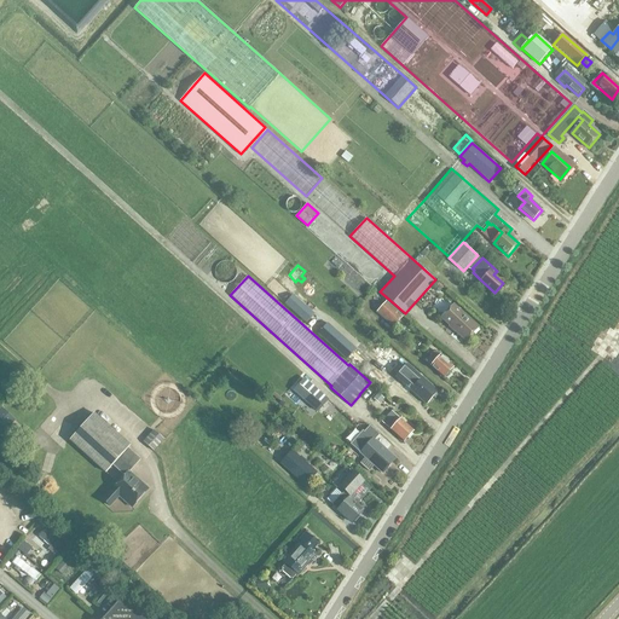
[(317,312),(328,301),(316,290),(306,302),(317,312)]
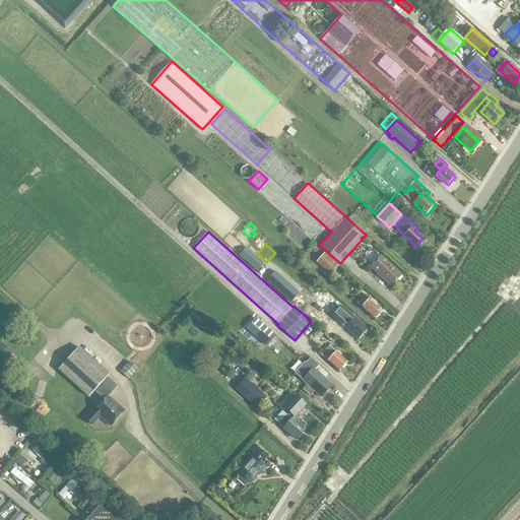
[(248,246),(241,253),(258,270),(265,263),(248,246)]
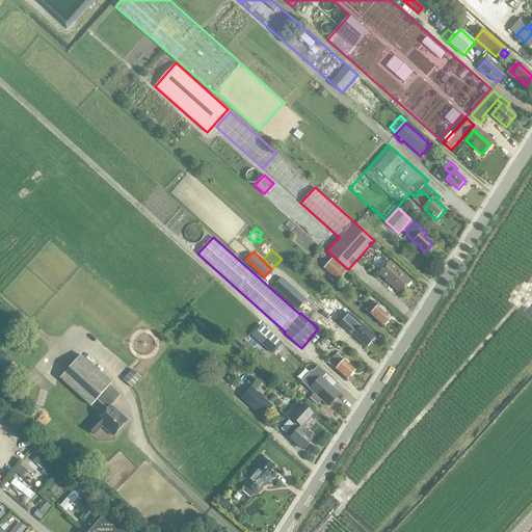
[(333,259),(324,268),(338,281),(346,271),(333,259)]
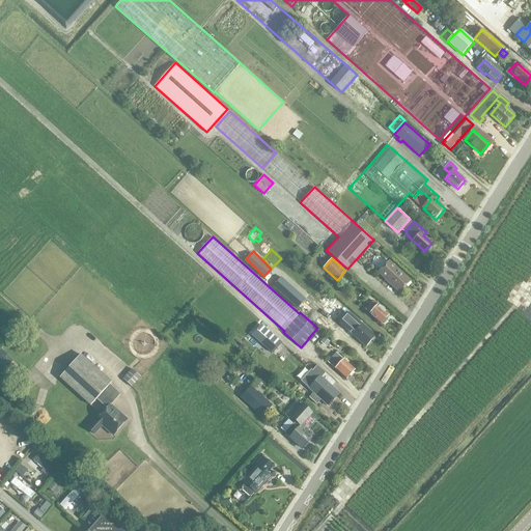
[(389,260),(378,272),(399,291),(411,280),(389,260)]
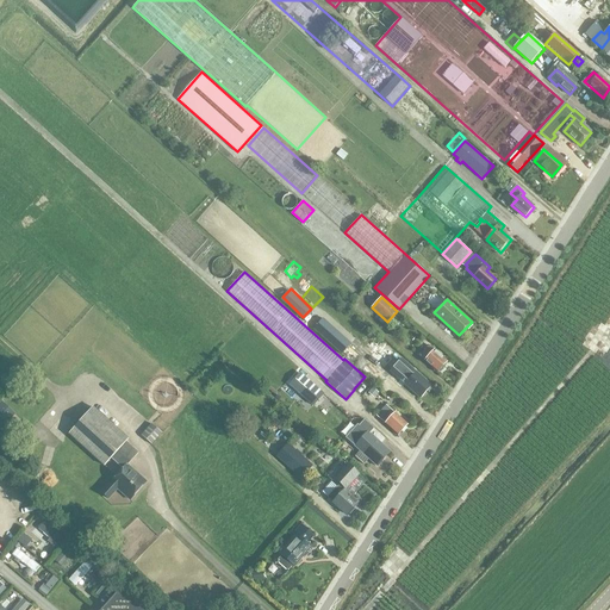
[(352,343),(323,318),(312,330),(341,355),(352,343)]
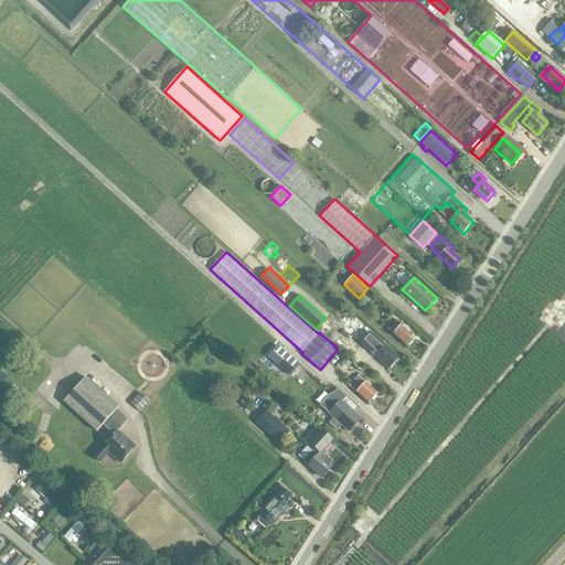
[(355,315),(341,331),(362,350),(364,347),(390,369),(400,356),(385,344),(386,343),(355,315)]
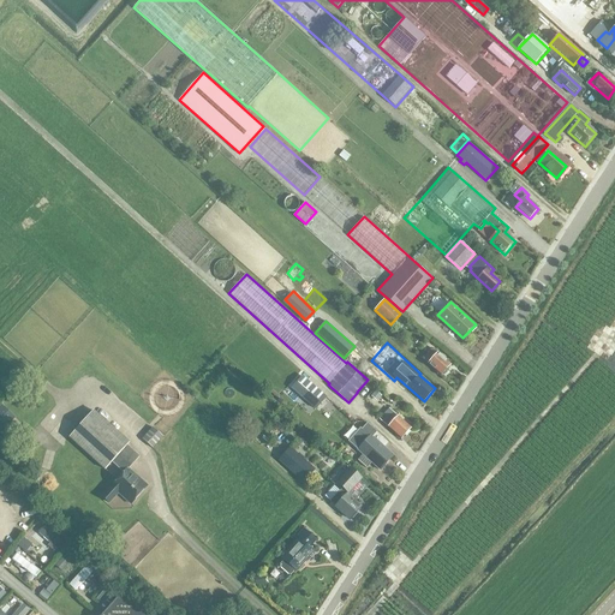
[(433,347),(423,358),(441,375),(451,364),(433,347)]
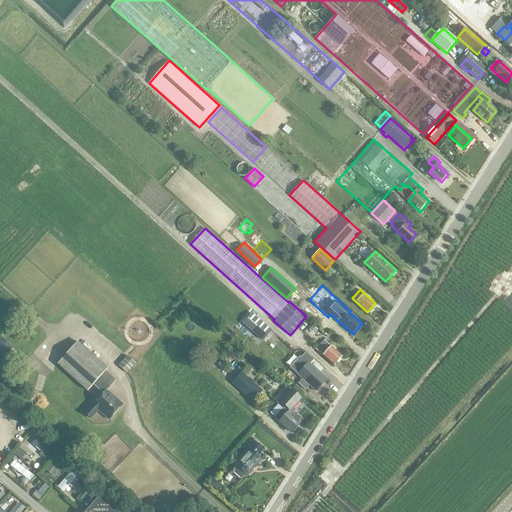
[(261,338),(270,329),(260,320),(252,330),(261,338)]
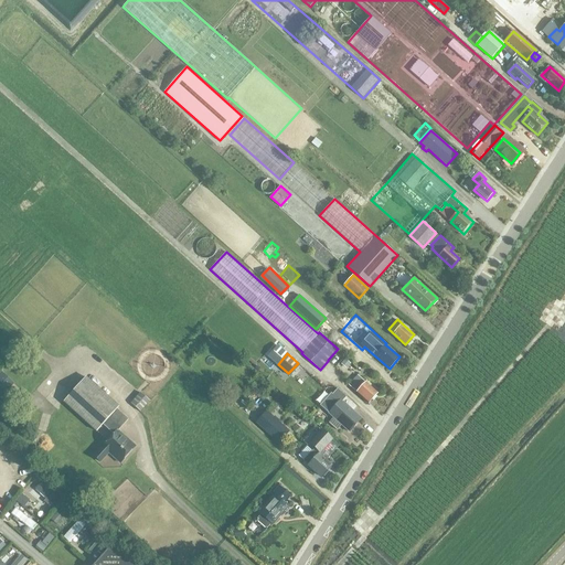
[(348,356),(340,361),(344,368),(352,363),(348,356)]
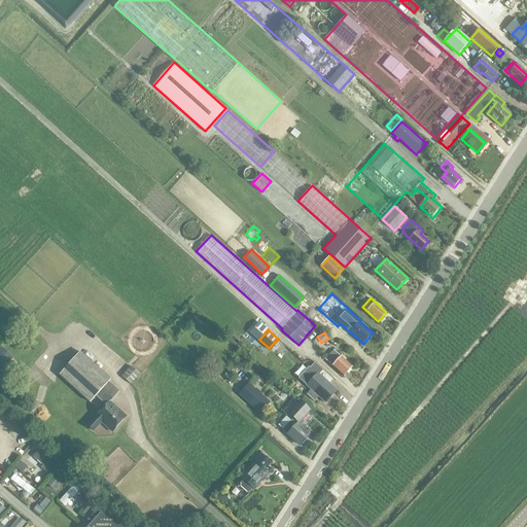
[(276,348),(281,356),(290,350),(285,342),(276,348)]
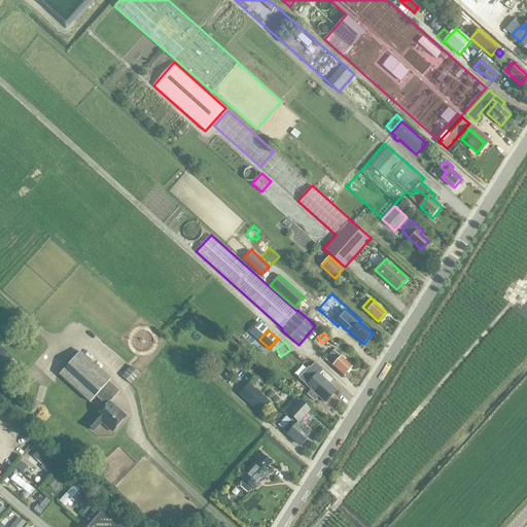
[(0,370),(1,372),(13,357),(1,346),(0,347),(0,370)]
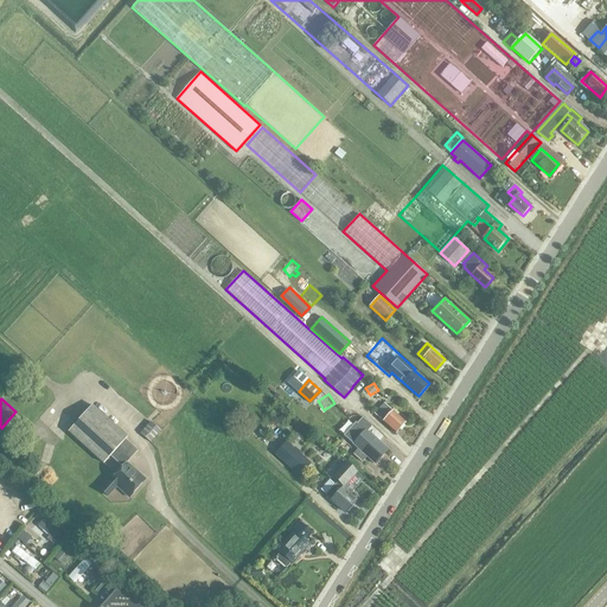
[(396,434),(404,423),(383,404),(375,414),(396,434)]
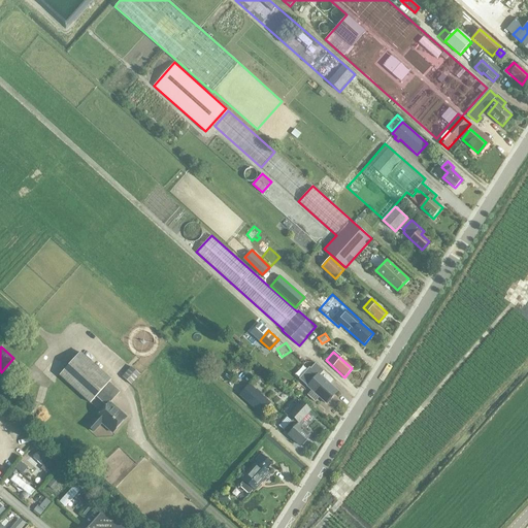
[(95,419),(88,427),(94,432),(101,423),(112,433),(126,418),(110,402),(120,392),(109,383),(110,381),(80,353),(60,375),(90,403),(96,397),(106,406),(95,418),(95,419)]
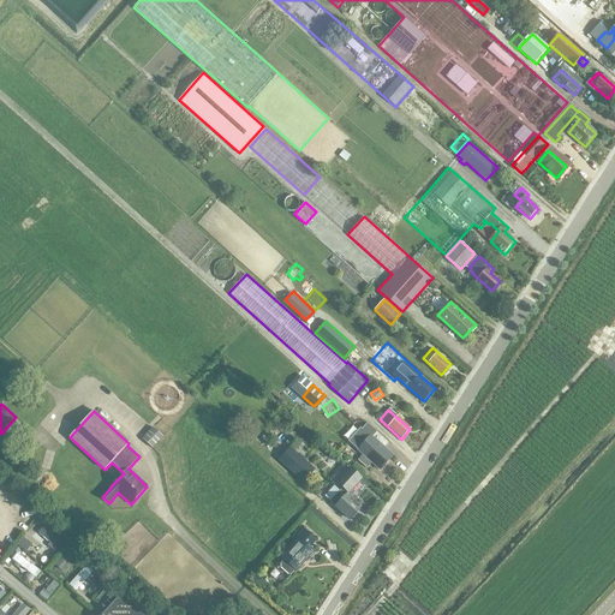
[(371,463),(381,470),(393,455),(372,437),(376,434),(365,424),(357,434),(365,441),(357,449),(363,454),(358,459),(366,467),(371,463)]
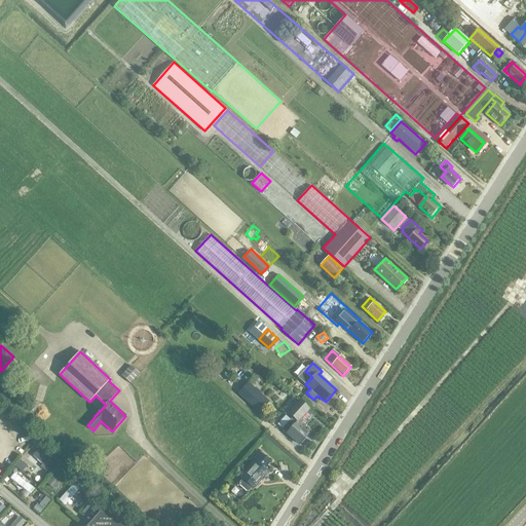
[(122,376),(130,383),(140,373),(132,366),(122,376)]
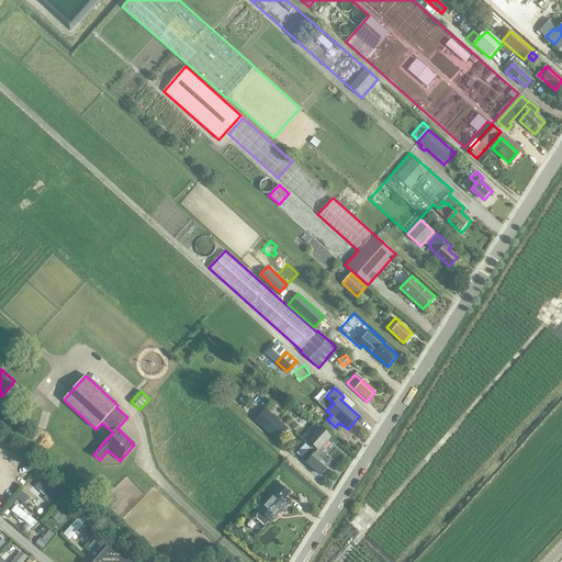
[(279,440),(289,430),(266,409),(257,420),(279,440)]
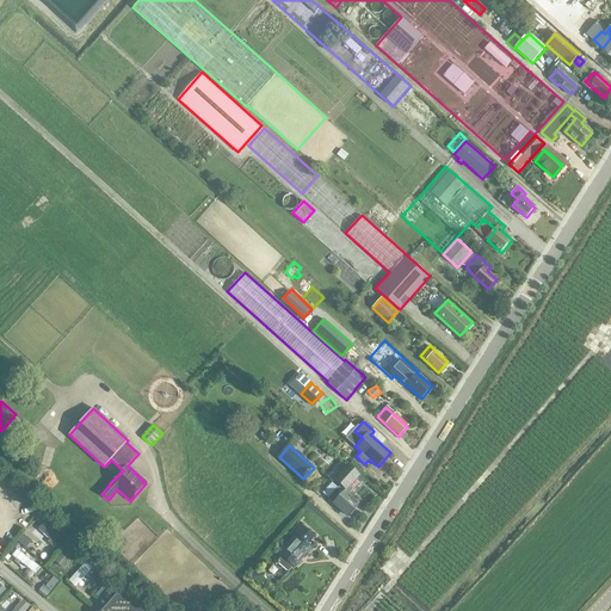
[(340,485),(334,492),(328,499),(347,517),(358,505),(344,492),(359,476),(349,466),(335,480),(340,485)]
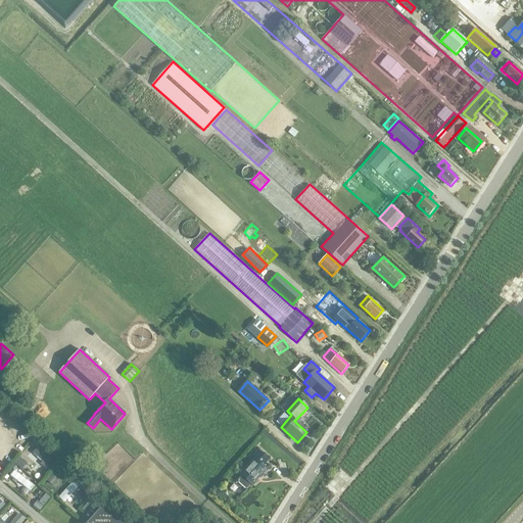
[(38,448),(33,455),(50,470),(55,465),(38,448)]
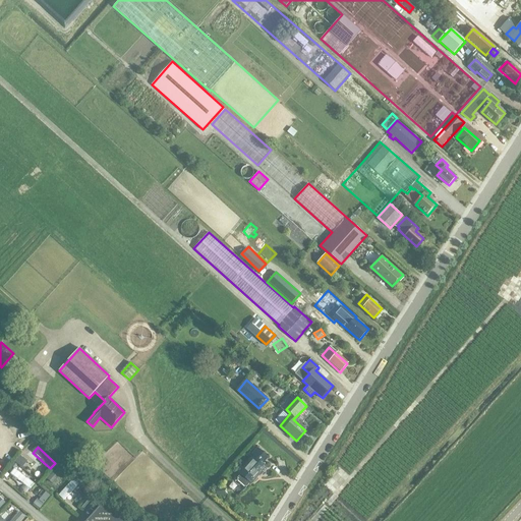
[(239,473),(240,474),(237,477),(237,479),(244,486),(247,485),(249,482),(250,483),(267,466),(263,463),(268,457),(258,448),(252,454),(254,456),(239,473)]
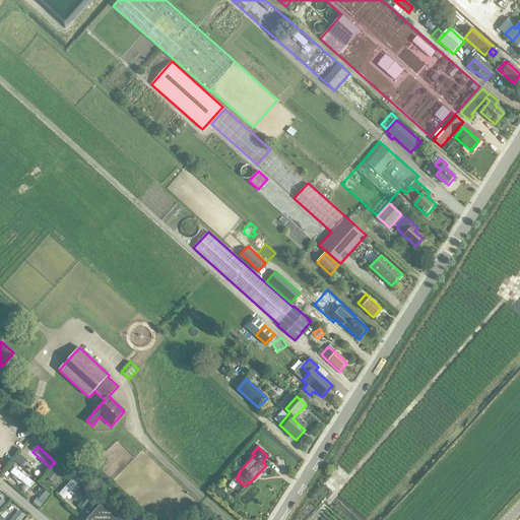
[(19,455),(14,461),(22,467),(27,460),(19,455)]
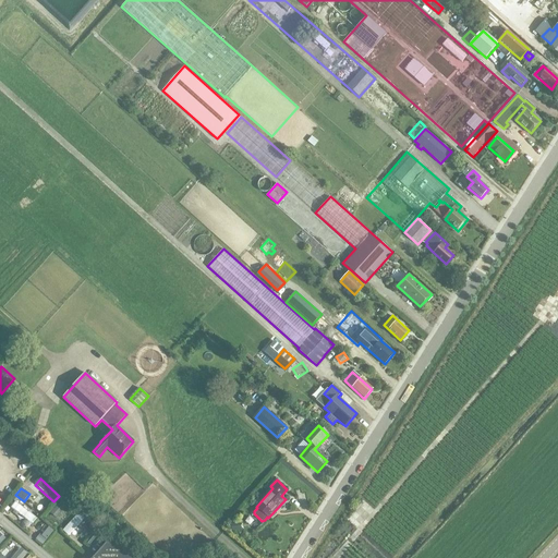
[(51,511),(57,517),(67,507),(60,501),(51,511)]
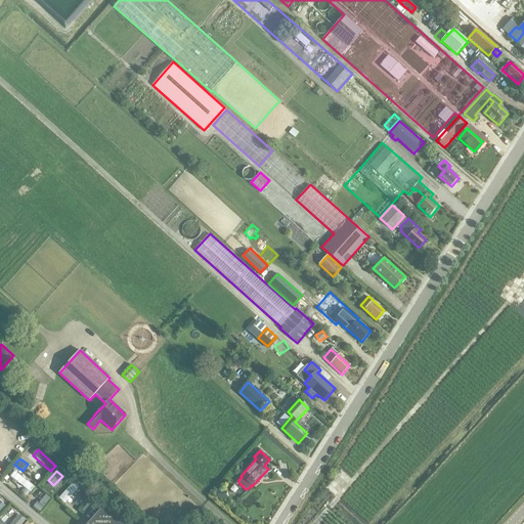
[(31,493),(35,488),(14,472),(10,478),(31,493)]
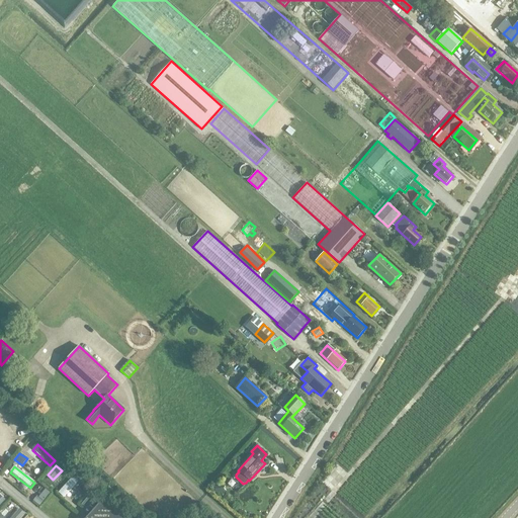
[(64,499),(79,482),(73,477),(58,494),(64,499)]
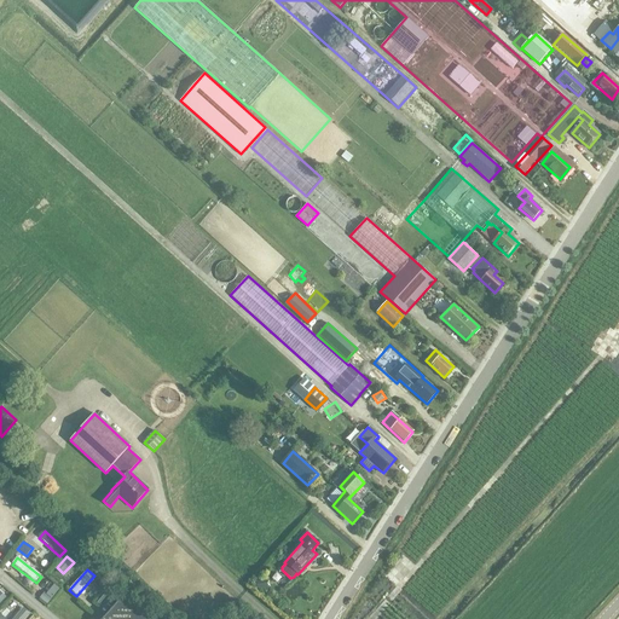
[(100,591),(106,584),(102,579),(96,586),(100,591)]
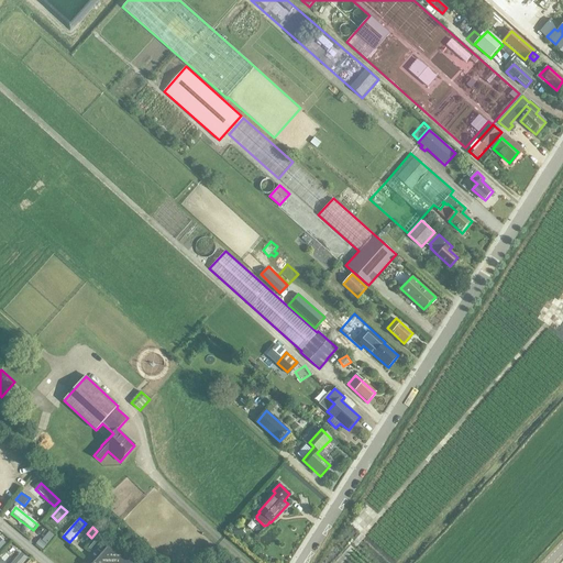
[(43,551),(54,537),(50,532),(42,541),(41,540),(36,545),(43,551)]
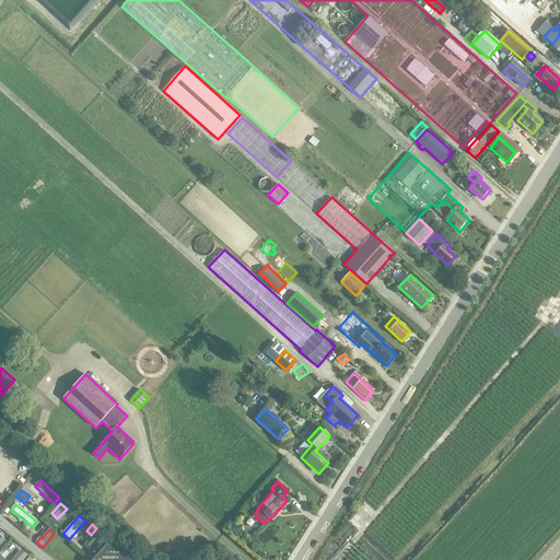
[(132,559),(111,540),(92,559),(132,559)]
